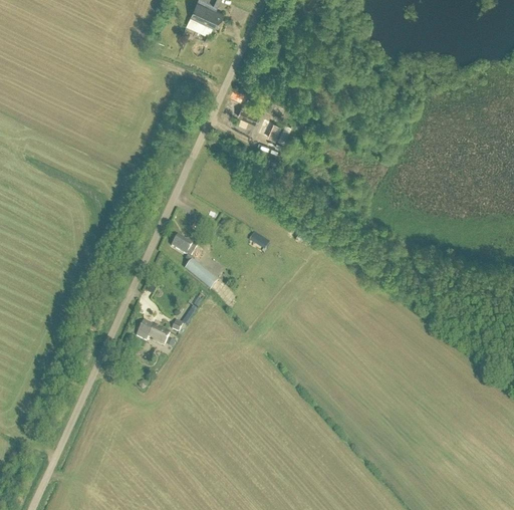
[(195,0),(191,12),(217,24),(224,10),(216,6),(208,3),(209,0),(217,0),(219,1),(219,0),(195,0)]
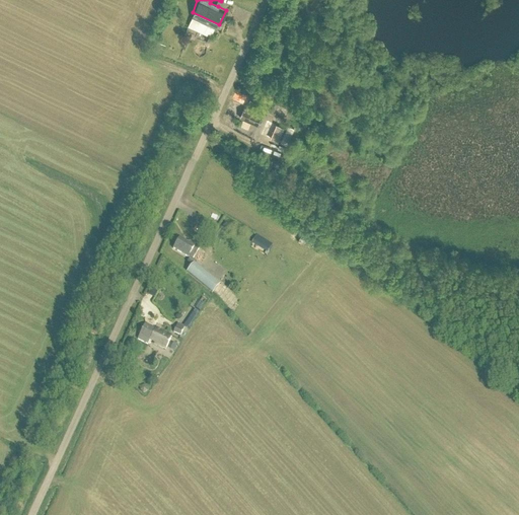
[(264,107),(252,102),(251,106),(244,103),(240,113),(257,121),(264,107)]
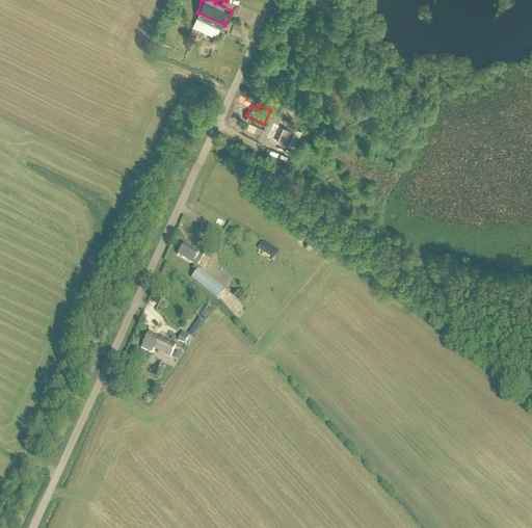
[(268,133),(285,140),(291,127),(273,120),(268,133)]
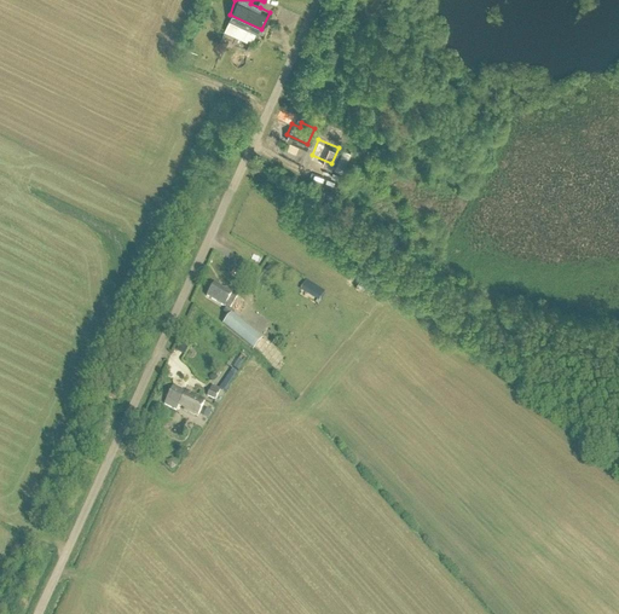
[(346,291),(354,283),(345,274),(336,283),(346,291)]
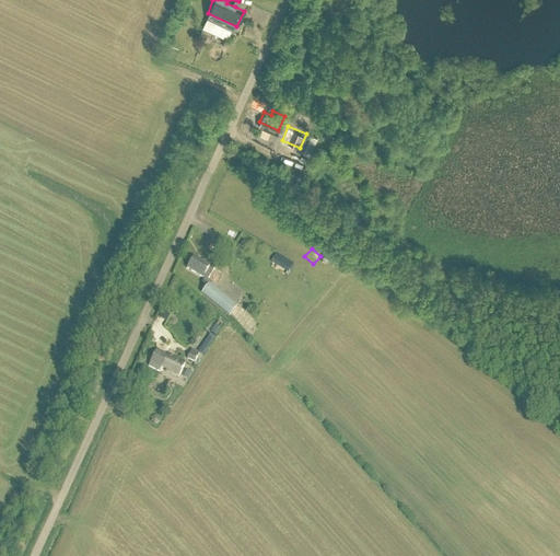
[(237,303),(210,280),(207,277),(214,264),(210,261),(203,257),(202,259),(193,254),(186,265),(202,274),(203,275),(201,280),(207,285),(200,291),(229,314),(230,313),(237,303)]
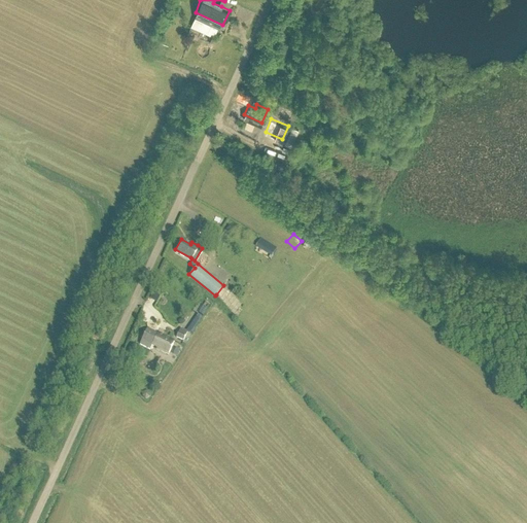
[(197,311),(189,322),(194,324),(201,314),(197,311)]
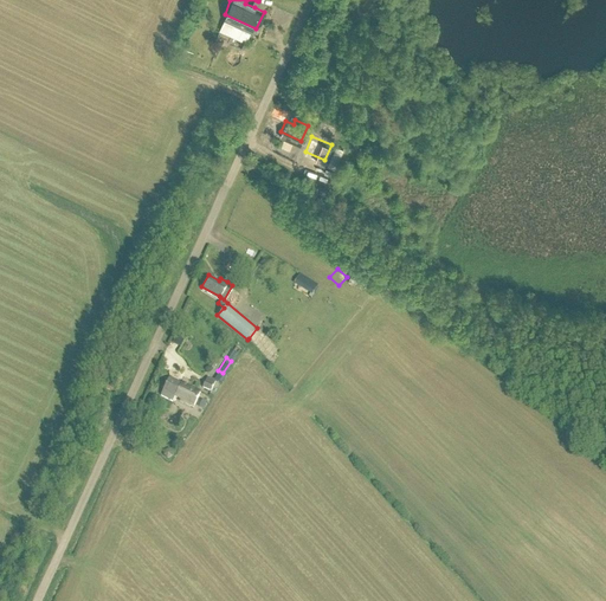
[(175,394),(193,402),(199,388),(168,374),(160,394),(173,400),(175,394)]
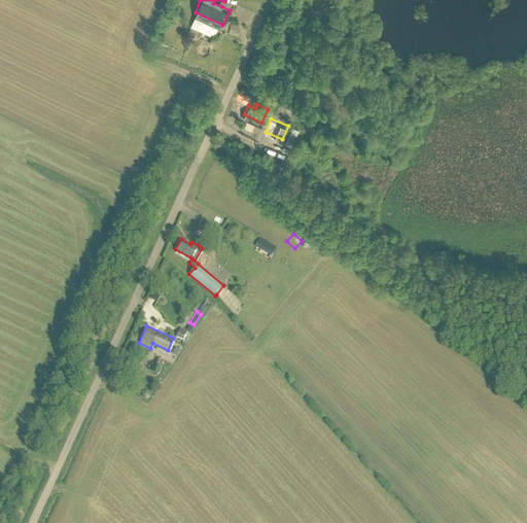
[(182,338),(186,329),(179,326),(175,335),(182,338)]
